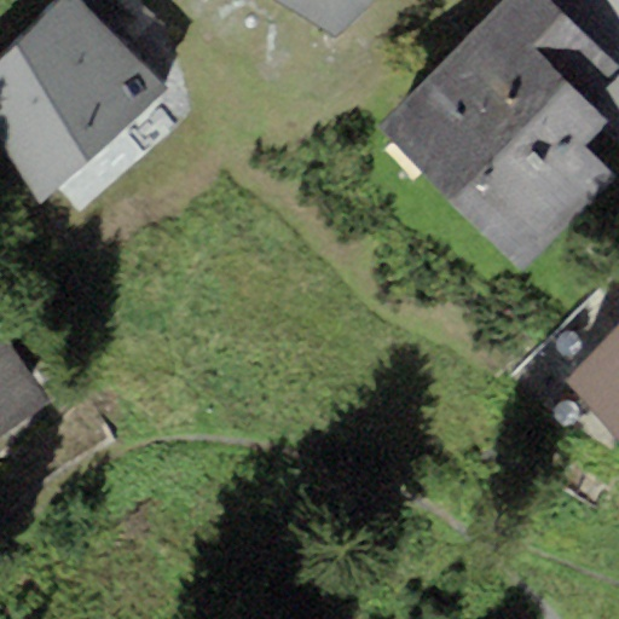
[(97,0),(55,0),(0,57),(0,138),(41,203),(171,90),(91,11),(97,0)]
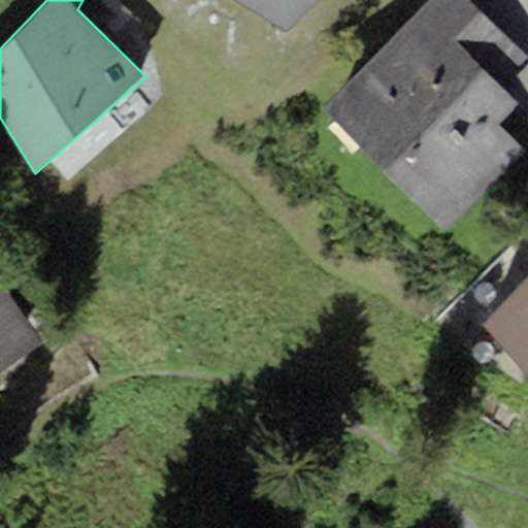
[(240,0),(286,29),(315,0),(240,0)]
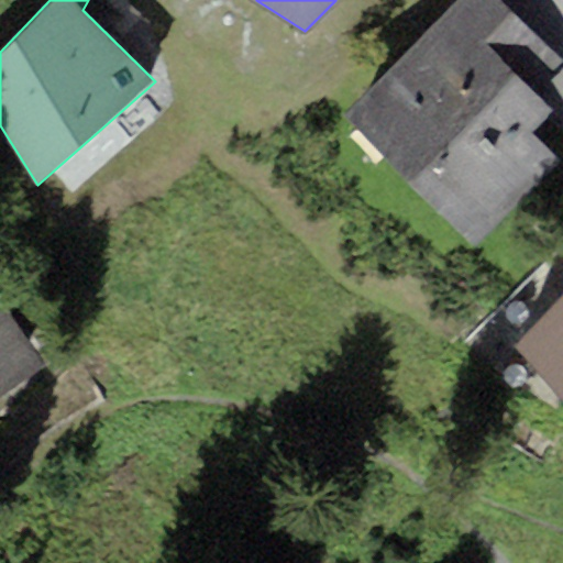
[(548,50),(497,0),(461,0),(346,114),(475,244),(560,159),(531,131),(551,111),(518,79),(548,50)]
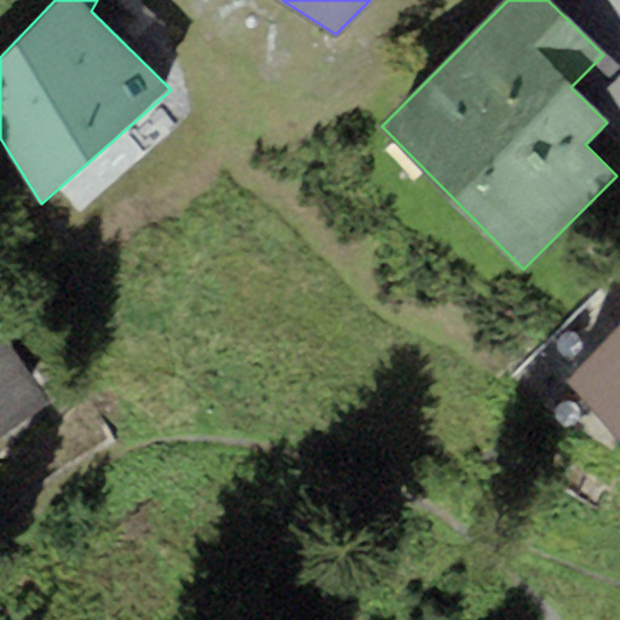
[(0,437),(53,405),(0,320),(0,437)]
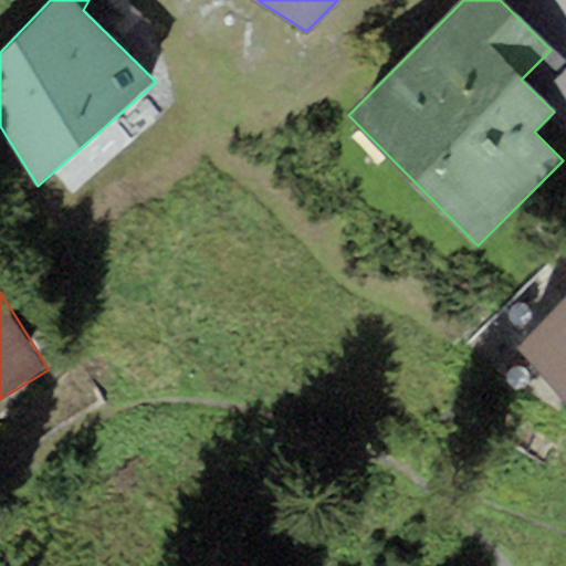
[(565,293),(517,344),(565,398),(565,293)]
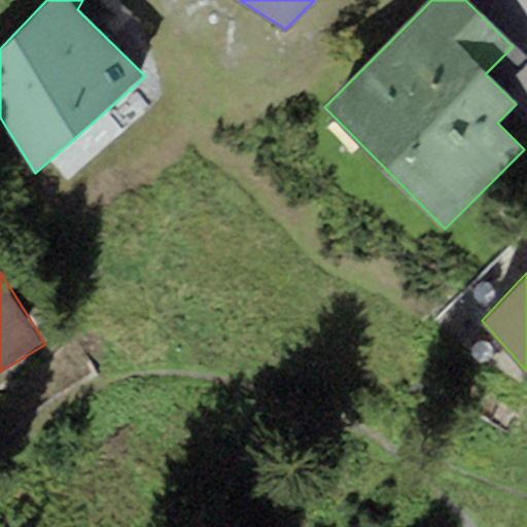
All buildings are outlined.
